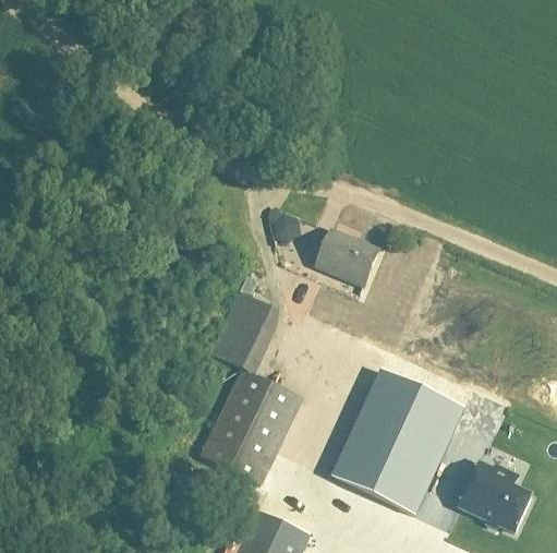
[(380,249),(333,228),(317,265),(365,285),(380,249)]
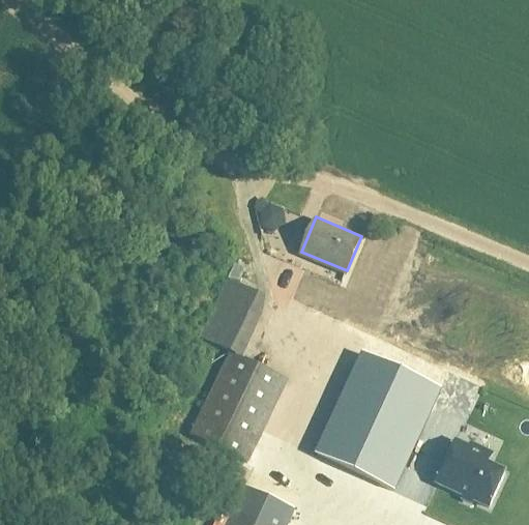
[(236,279),(209,337),(236,350),(258,303),(265,307),(270,295),(236,279)]
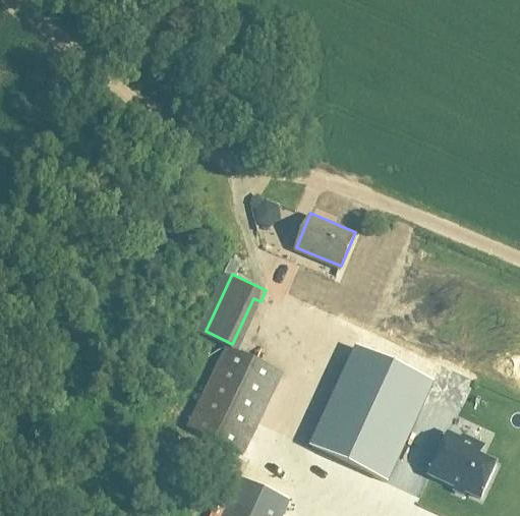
[(283,371),(228,344),(189,425),(244,452),(283,371)]
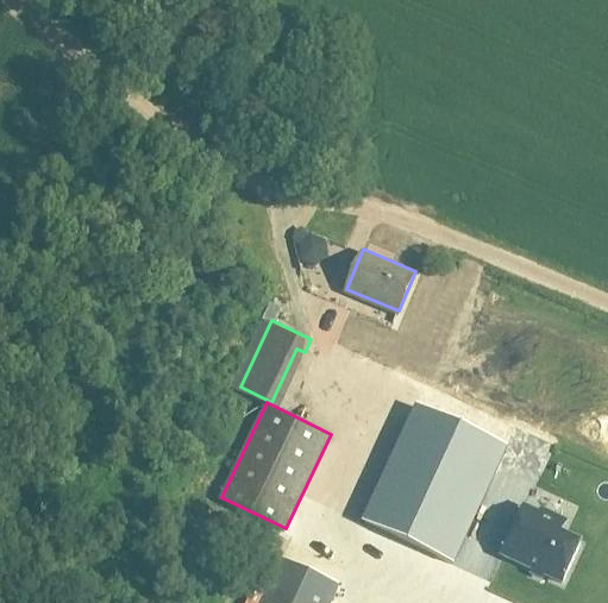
[(367,520),(452,560),(507,444),(420,403),(367,520)]
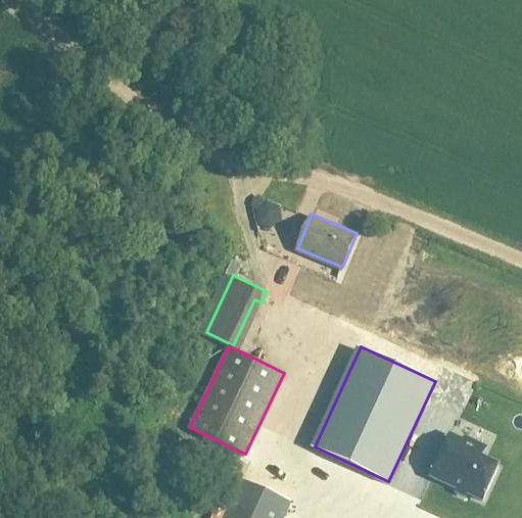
[(500,464),(481,456),(486,445),(466,436),(465,439),(451,432),(432,473),(483,498),(500,464)]
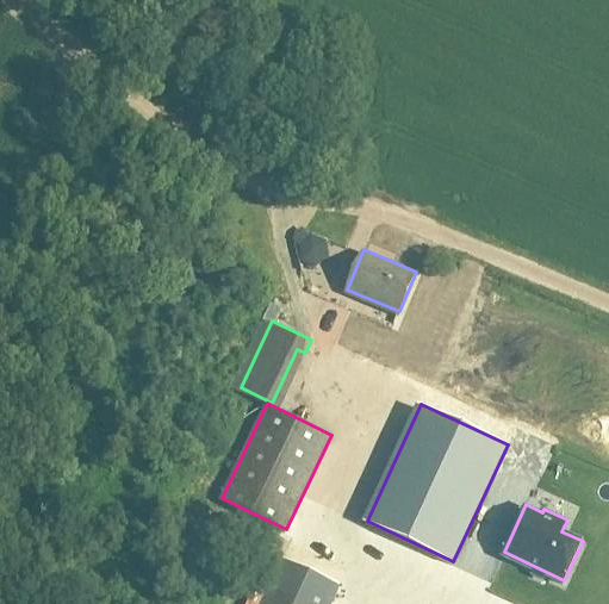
[(261,603),(329,603),(340,581),(285,556),(271,586),(261,603)]
